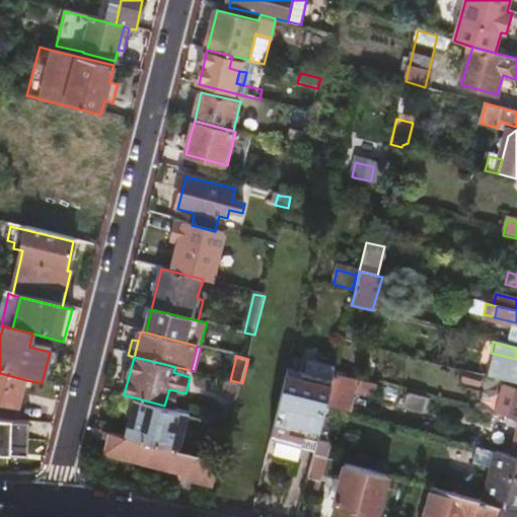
[(485,376),(516,384),(516,369),(488,362),(485,376)]
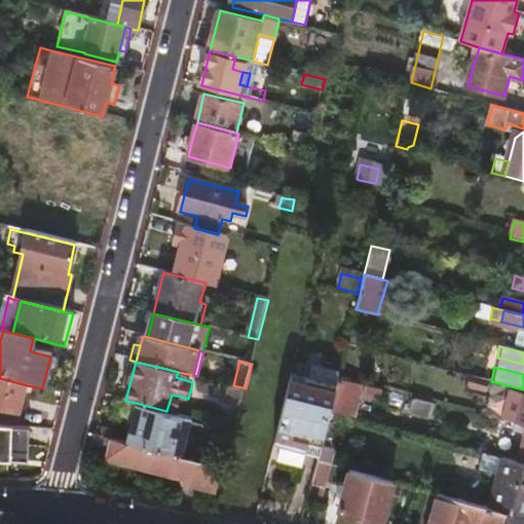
[(306,453),(320,457),(330,412),(338,379),(339,374),(312,368),(309,380),(297,377),(292,375),(274,446),(281,447),(306,453)]
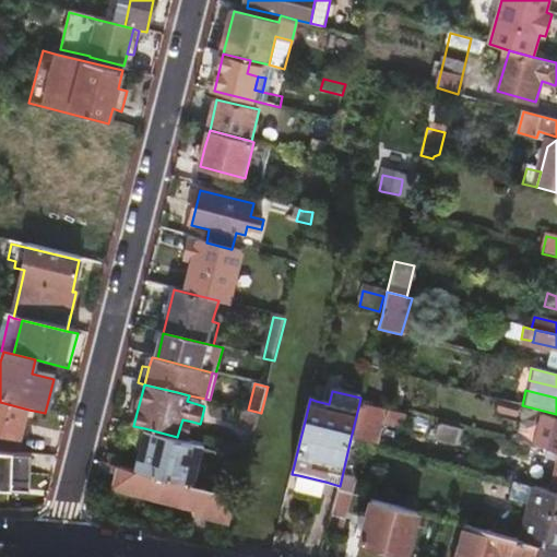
[(131,411),(137,413),(140,401),(133,399),(131,411)]
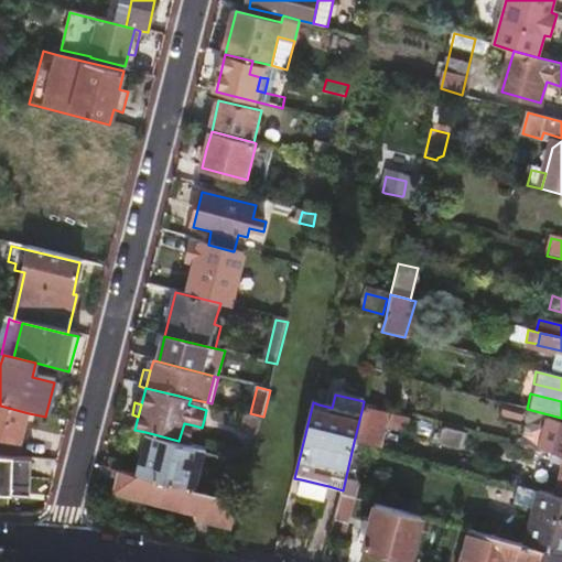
[(525,409),(505,403),(501,415),(521,421),(525,409)]
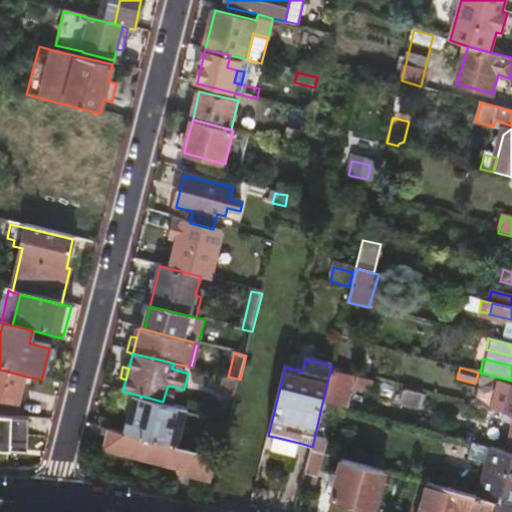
[(26,376),(0,369),(0,402),(19,407),(26,376)]
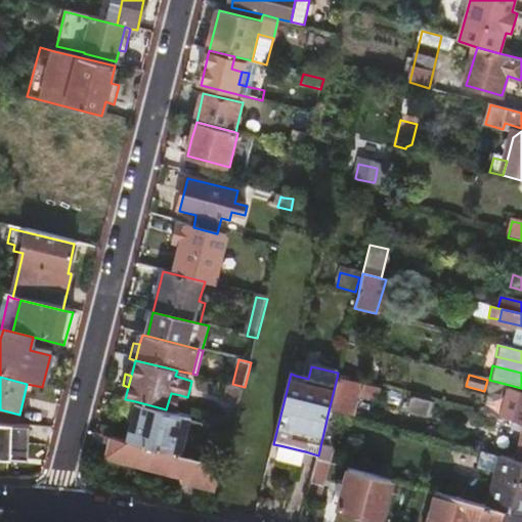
[(381,389),(337,378),(329,410),(354,417),(359,395),(378,400),(381,389)]
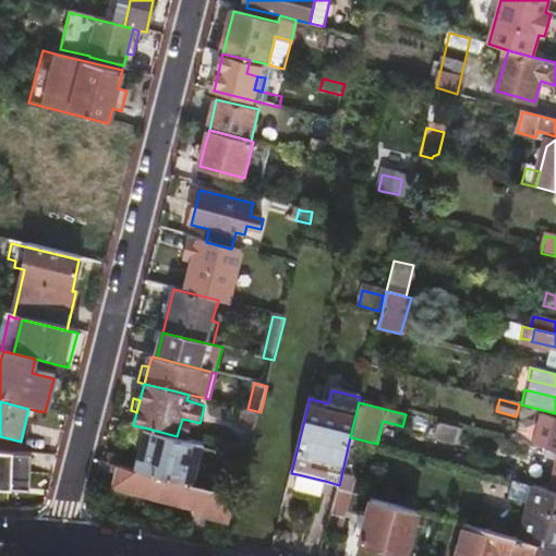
[(239,428),(255,433),(261,412),(248,409),(245,409),(239,428)]
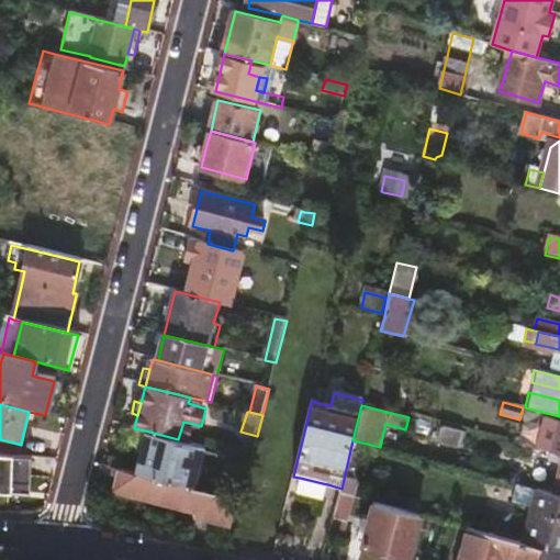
[(559,423),(546,420),(538,450),(552,454),(559,455),(559,423)]
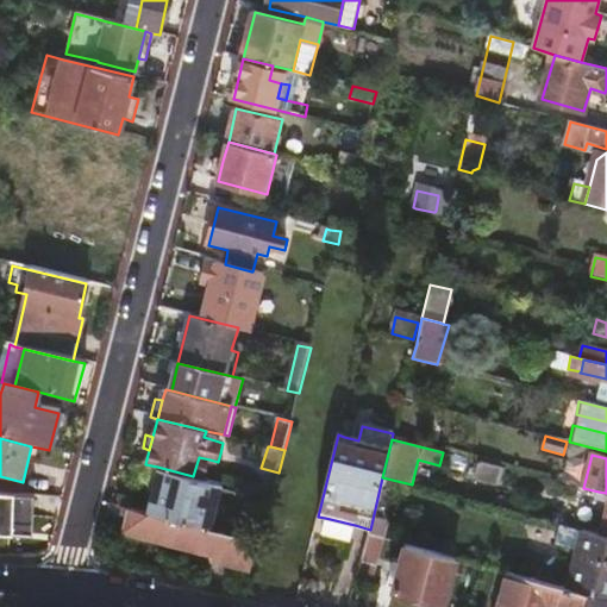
[(195,476),(205,479),(210,460),(199,457),(193,476),(195,476)]
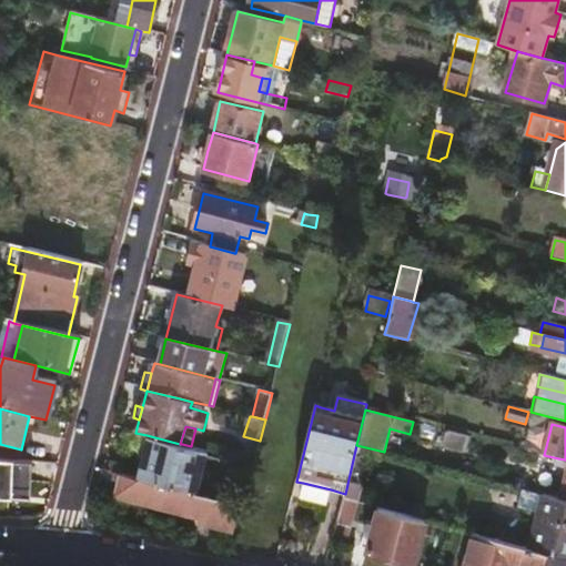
[(470,440),(450,434),(445,450),(466,455),(470,440)]
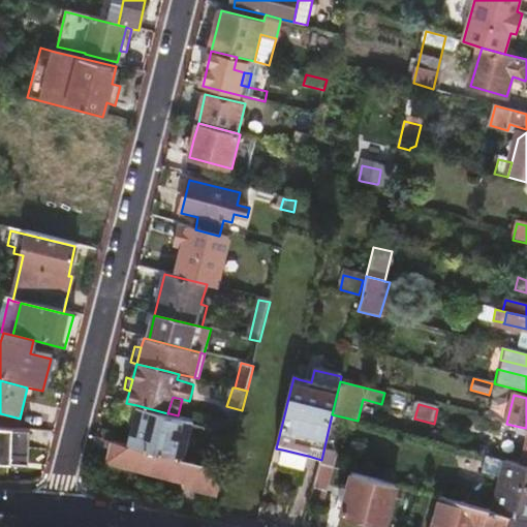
[(184,460),(194,420),(178,415),(169,413),(167,413),(136,405),(134,416),(135,416),(136,417),(135,422),(132,426),(131,429),(131,431),(130,433),(130,436),(130,437),(131,440),(130,444),(128,445),(127,444),(127,446),(184,460)]
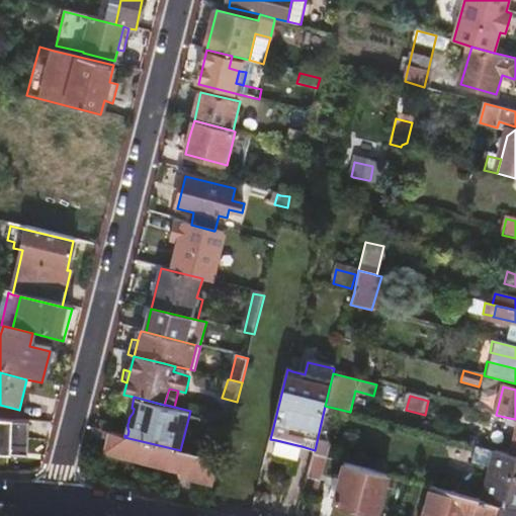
[(19,410),(0,405),(0,420),(17,422),(19,410)]
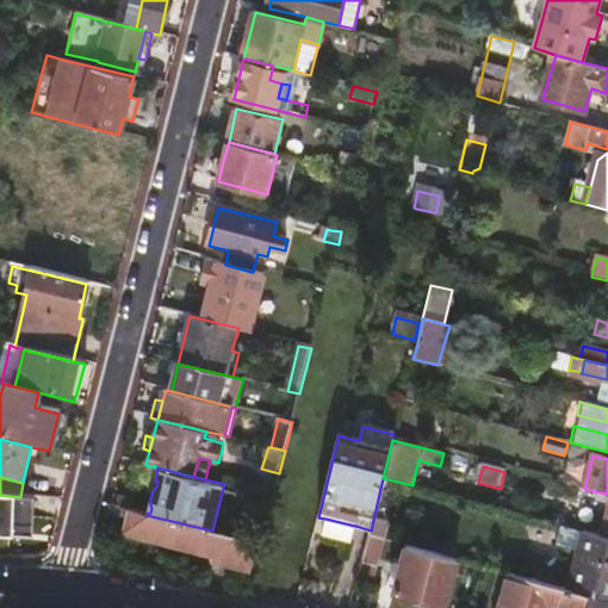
[(607,494),(600,492),(597,502),(607,504),(607,515),(602,534),(607,535),(607,494)]
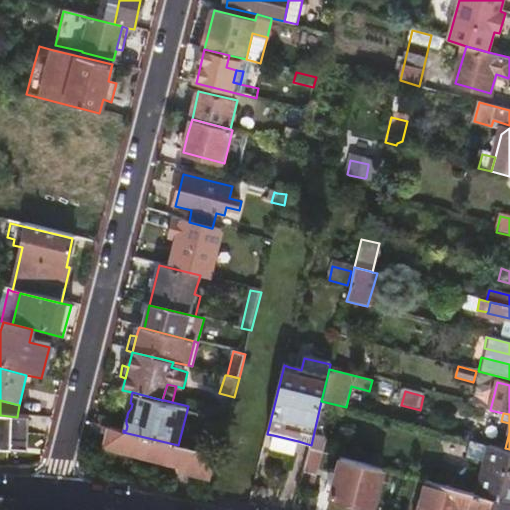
[(27,419),(17,417),(0,415),(0,450),(24,453),(27,419)]
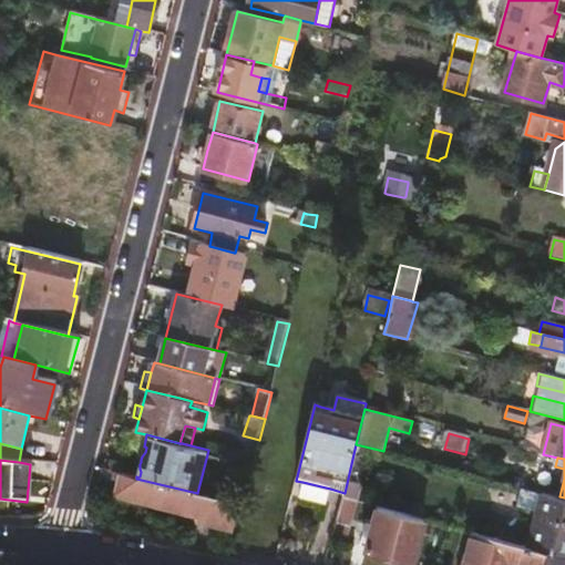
[(196,523),(236,533),(236,531),(243,505),(216,499),(211,496),(201,494),(197,493),(136,479),(112,472),(104,470),(102,478),(101,481),(112,484),(113,480),(119,481),(115,495),(197,516),(196,523)]
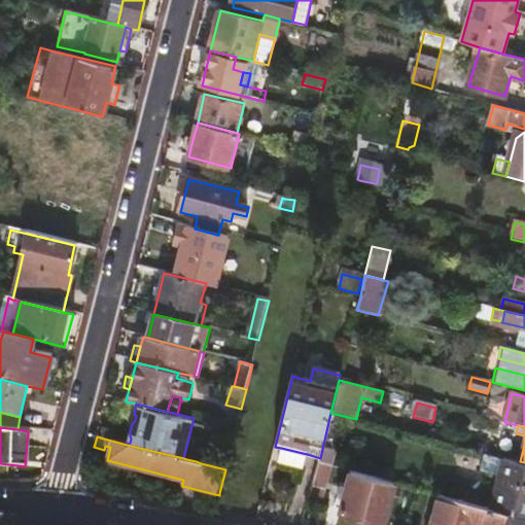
[(307,454),(281,448),(277,465),(303,471),(307,454)]
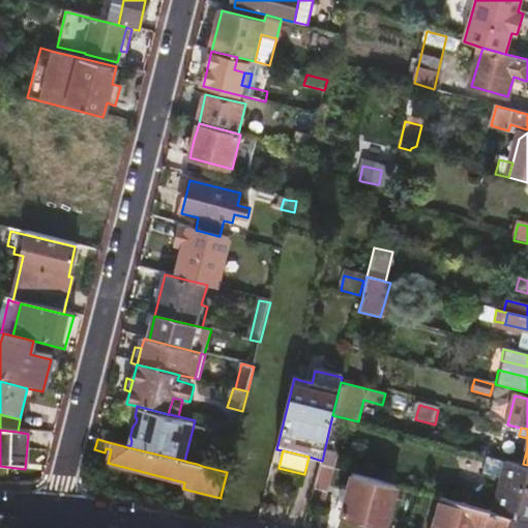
[(527,465),(523,464),(507,460),(493,512),(510,518),(527,522),(527,465)]
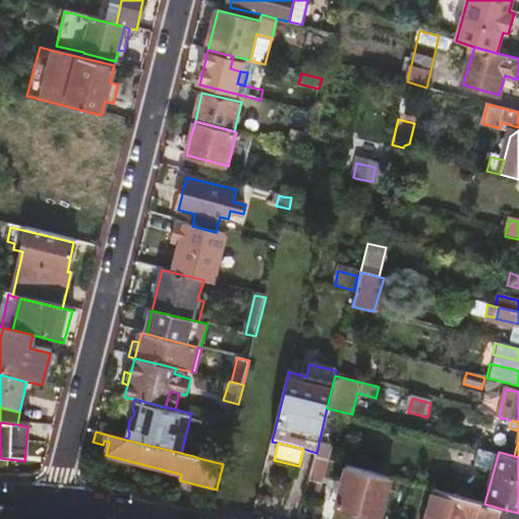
[(324,476),(328,462),(314,459),(305,497),(318,500),(324,476)]
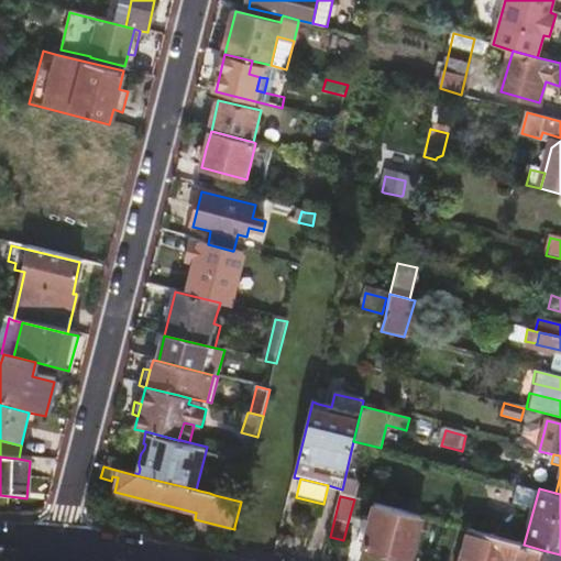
[(410,560),(422,518),(375,506),(371,520),(364,519),(361,531),(367,532),(363,549),(406,560),(410,560)]
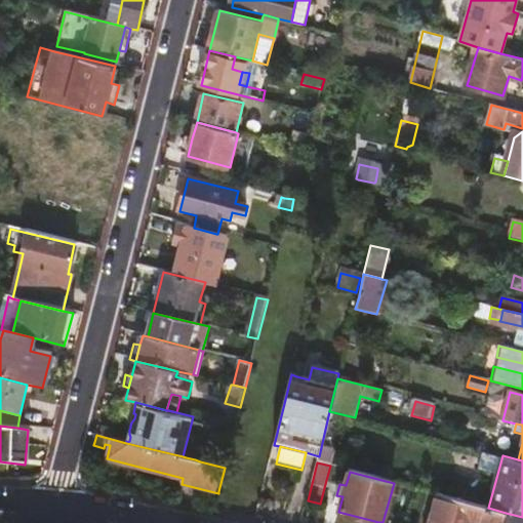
[(503,522),(506,513),(488,508),(439,494),(437,494),(430,522),(503,522)]
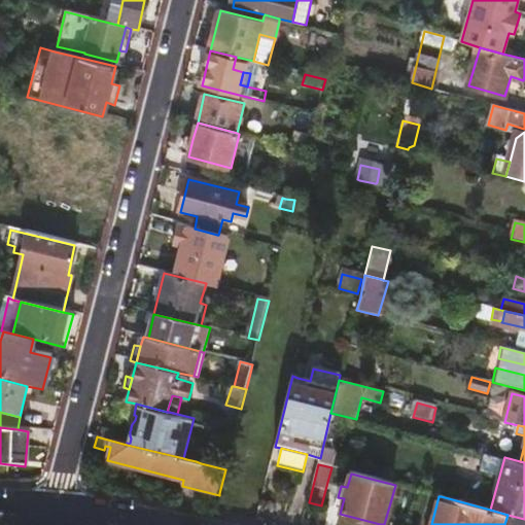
[(524,519),(508,515),(504,524),(524,524),(524,519)]
